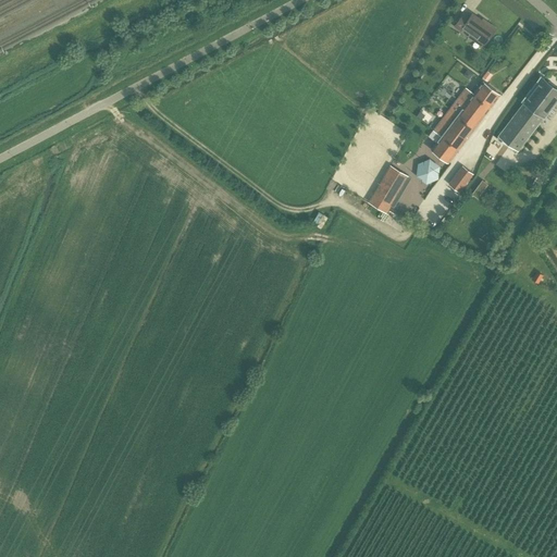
[(472,14),(469,19),(463,14),(454,27),(460,32),(462,28),(485,45),(497,28),(489,22),(487,25),(472,14)]
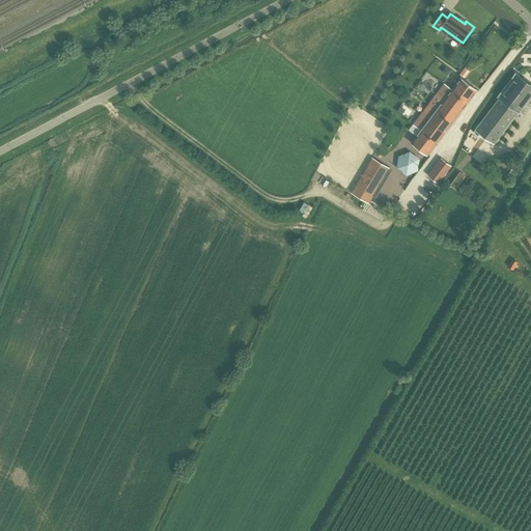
[(465,78),(470,72),(465,67),(459,74),(465,78)]
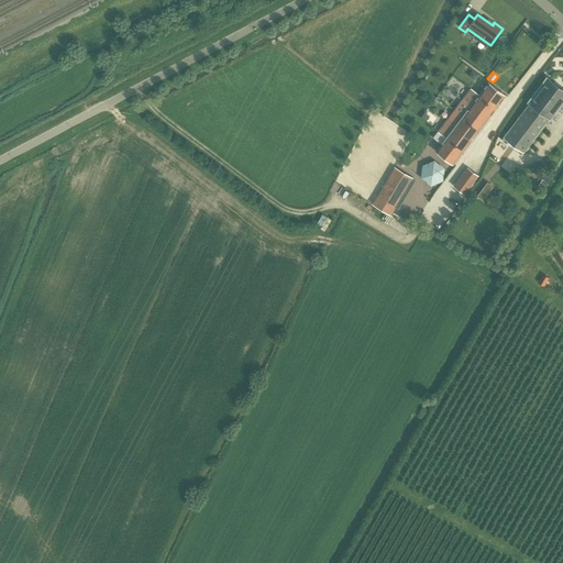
[(503,138),(523,153),(550,119),(551,119),(562,102),(562,90),(547,77),(527,102),(530,103),(503,138)]
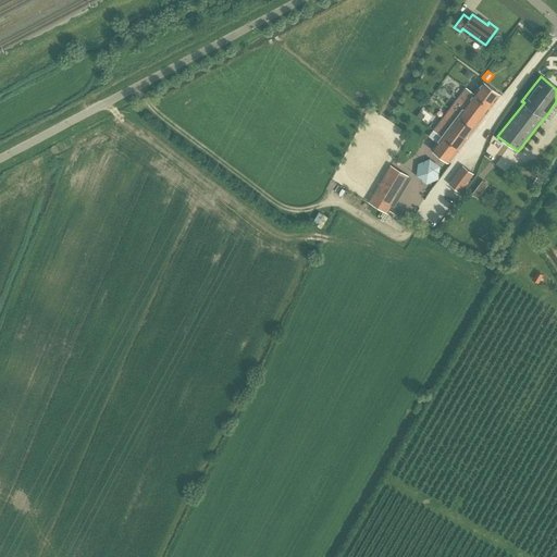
[(483,82),(473,94),(491,108),(500,95),(483,82)]
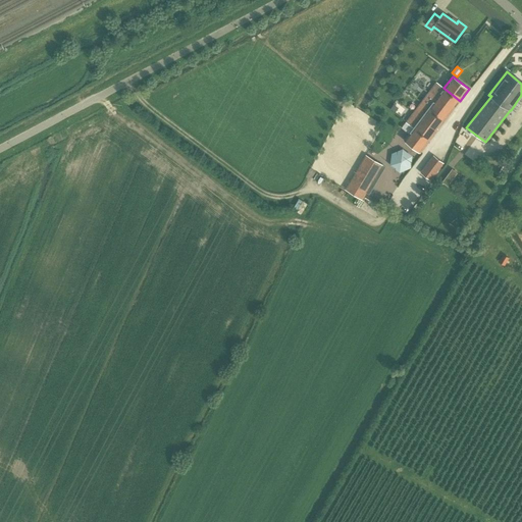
[(460,101),(444,88),(436,83),(428,93),(452,110),(460,101)]
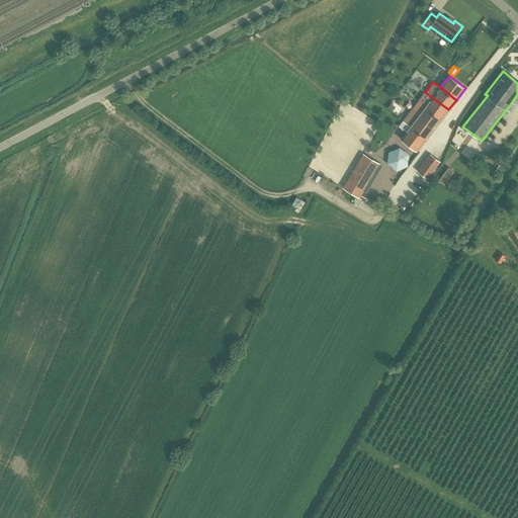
[(448,109),(425,92),(418,102),(441,120),(448,109)]
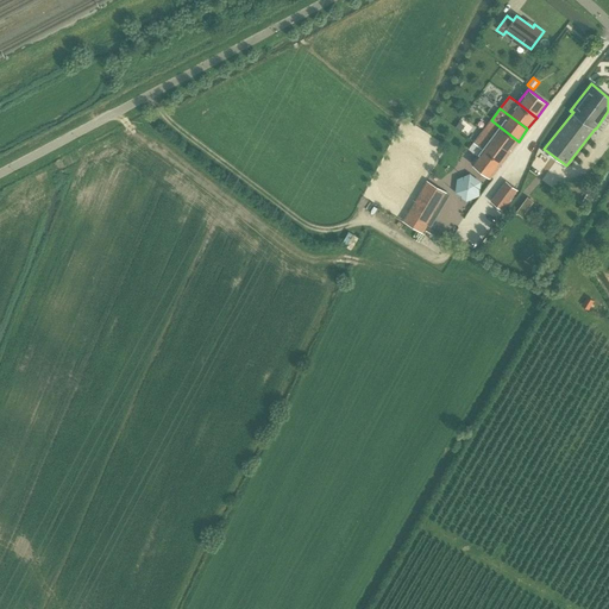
[(519,142),(491,120),(482,132),(509,152),(519,142)]
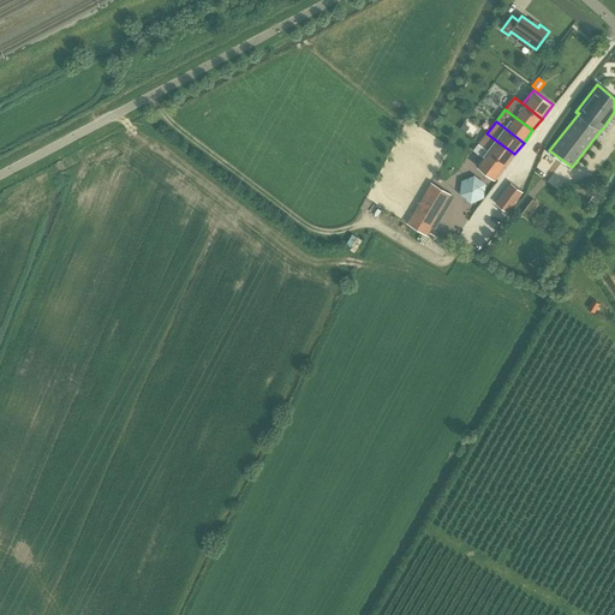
[(514,154),(487,133),(478,144),(487,150),(488,150),(507,165),(514,154)]
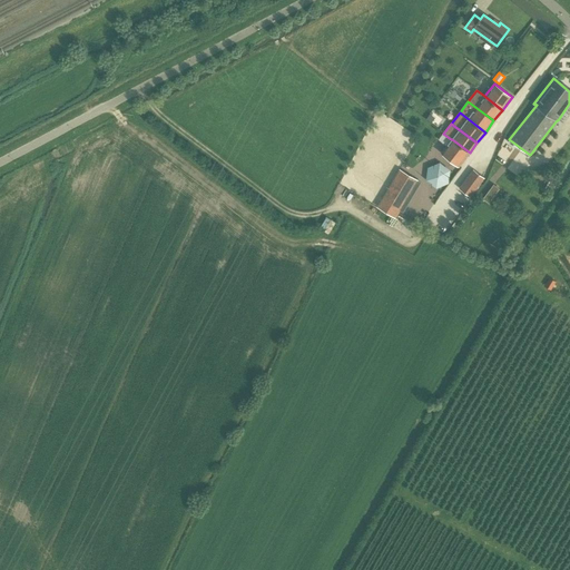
[(452,139),(451,139),(441,153),(459,167),(470,153),(452,139)]
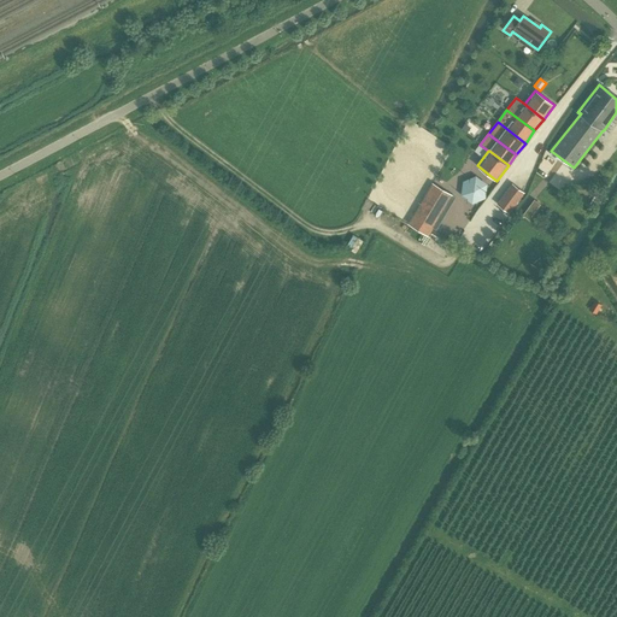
[(486,199),(487,184),(475,176),(463,181),(462,195),(472,204),(486,199)]
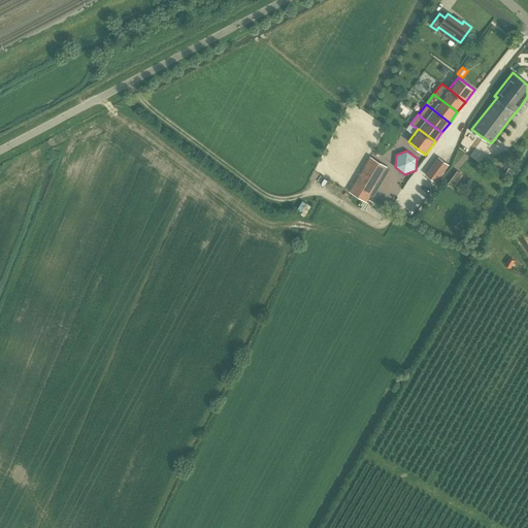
[(436,183),(449,165),(438,157),(426,174),(436,183)]
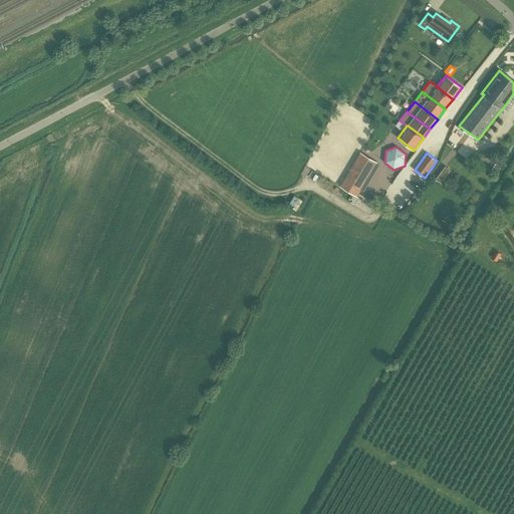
[(344,180),(356,187),(361,189),(376,163),(360,154),(344,180)]
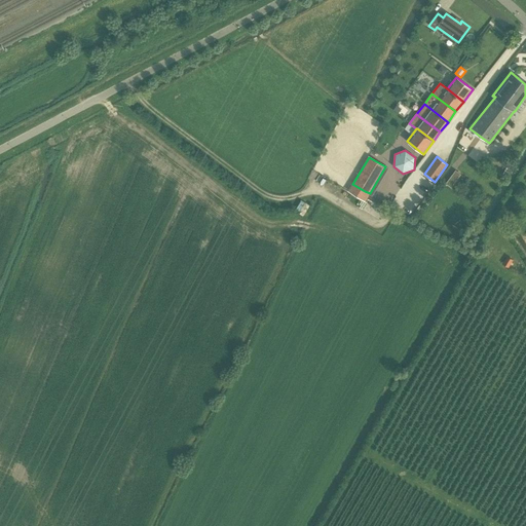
[(451,188),(460,175),(455,171),(446,184),(451,188)]
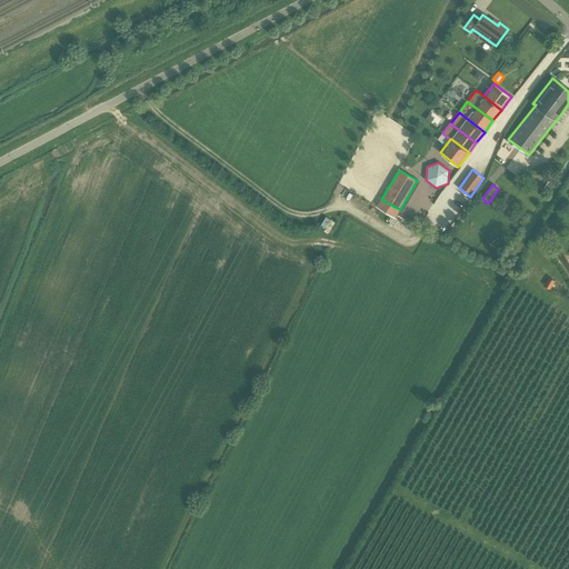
[(550,290),(555,281),(548,277),(542,286),(550,290)]
